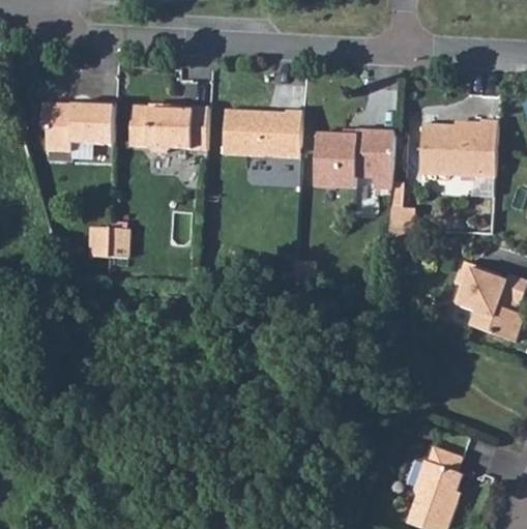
[(59,105),(41,104),(40,126),(47,127),(46,150),(70,151),(70,143),(113,145),(115,103),(95,101),(95,106),(71,105),(71,109),(63,109),(59,105)]
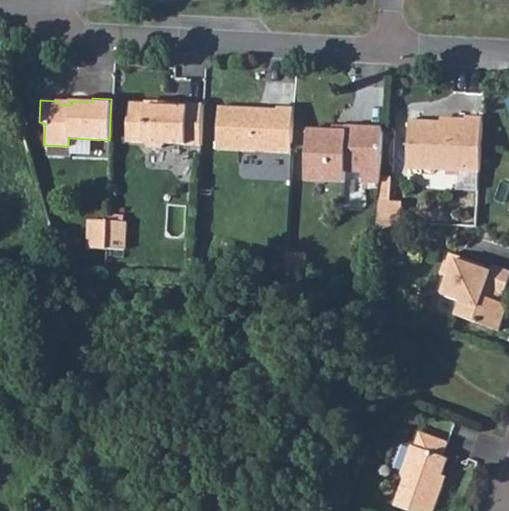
[(164,143),(199,145),(201,105),(175,103),(175,107),(164,106),(164,102),(136,100),(135,103),(125,102),(123,141),(140,142),(145,147),(159,148),(164,143)]
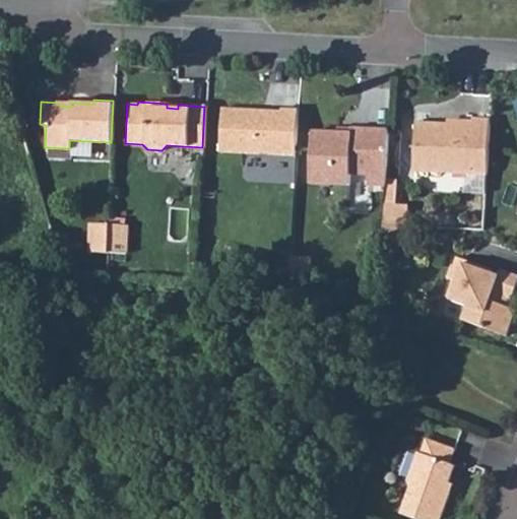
[(294,155),(296,110),(279,109),(279,111),(219,108),(217,151),(294,155)]
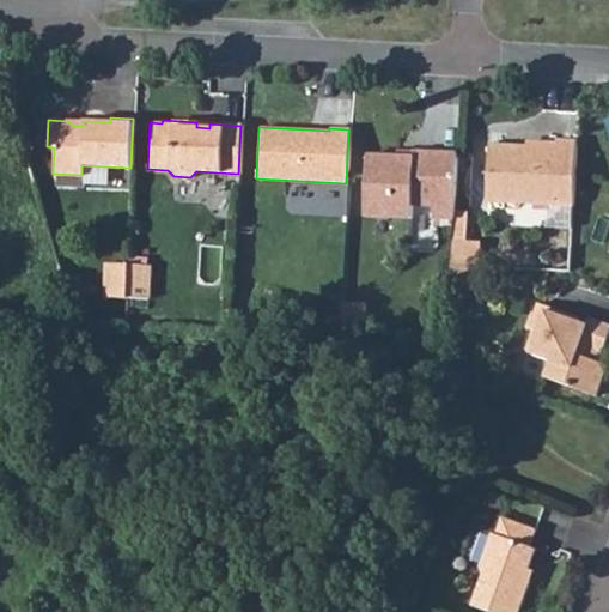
[(487,145),(483,200),(572,205),(574,143),(554,141),(554,144),(554,149),(525,147),(487,145)]
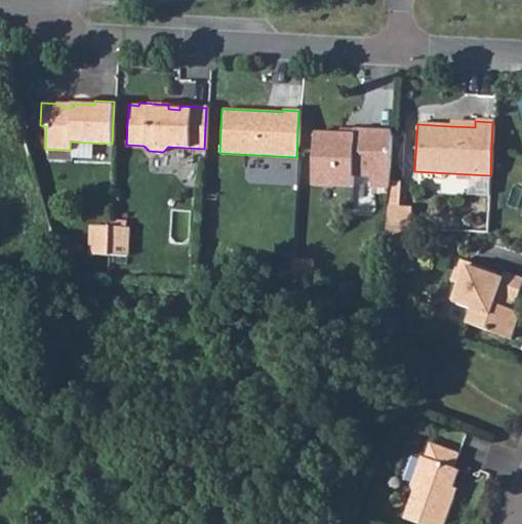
[(352,134),(338,134),(313,132),(310,185),(351,187),(352,175),(369,176),(368,187),(387,187),(390,131),(352,129),(352,134)]
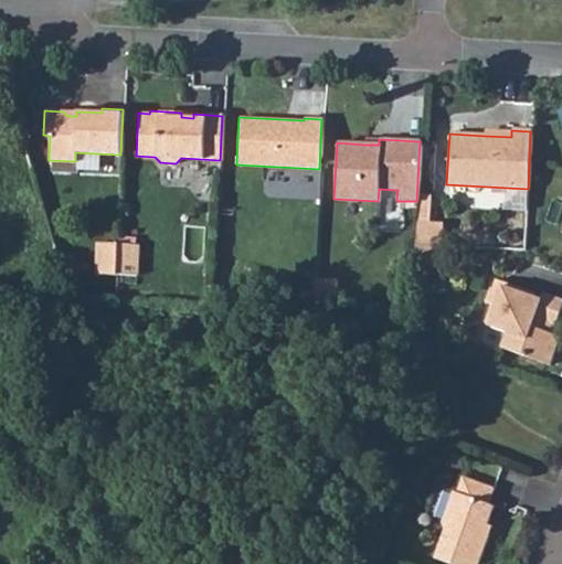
[(415,222),(414,245),(439,246),(441,223),(415,222)]
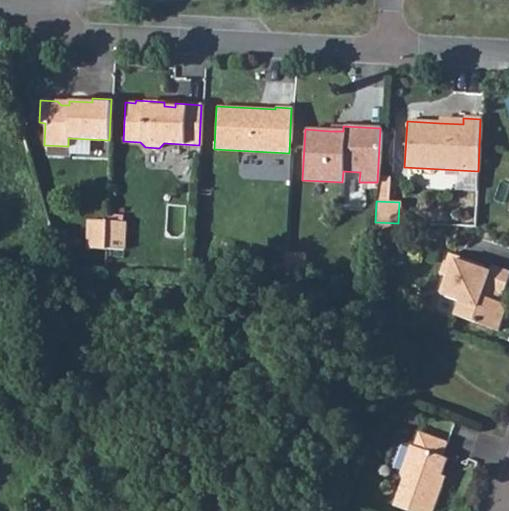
[(85,248),(104,249),(105,221),(86,220),(85,248)]
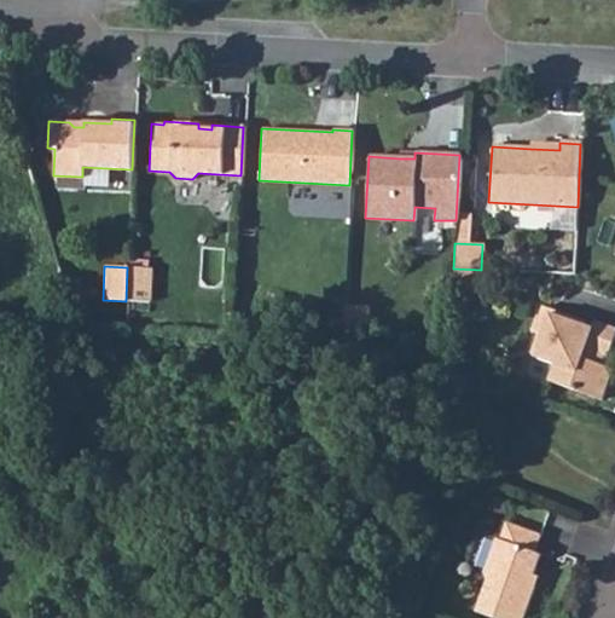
[(127,267),(126,301),(146,302),(149,269),(127,267)]
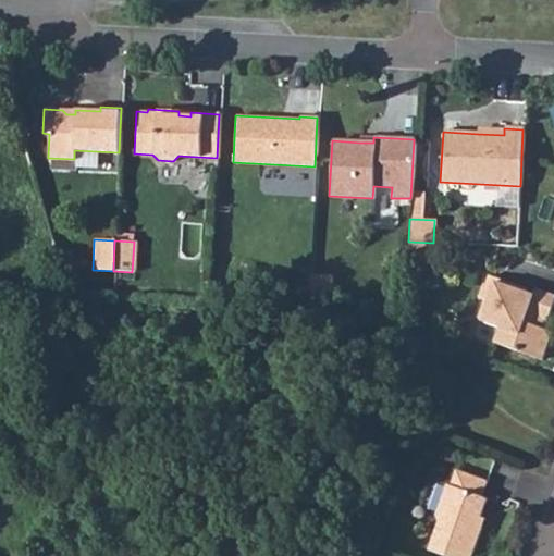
[(407,260),(432,261),(433,243),(408,242),(407,260)]
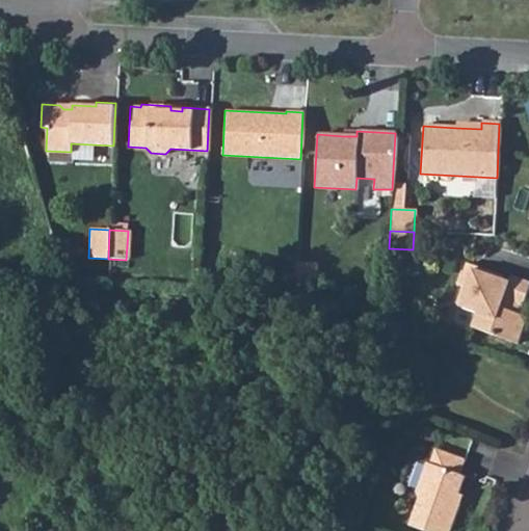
[(316,264),(295,262),(294,277),(315,279),(316,264)]
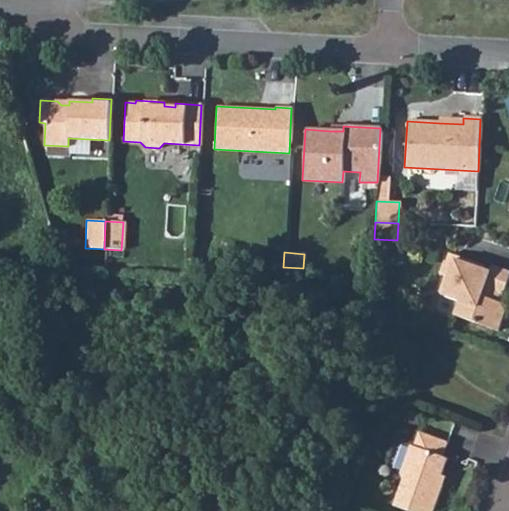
[(505,305),(495,302),(491,300),(494,292),(498,293),(502,294),(508,273),(508,272),(489,266),(487,272),(479,269),(481,265),(447,253),(439,274),(443,275),(437,293),(457,301),(451,315),(496,331),(505,305)]
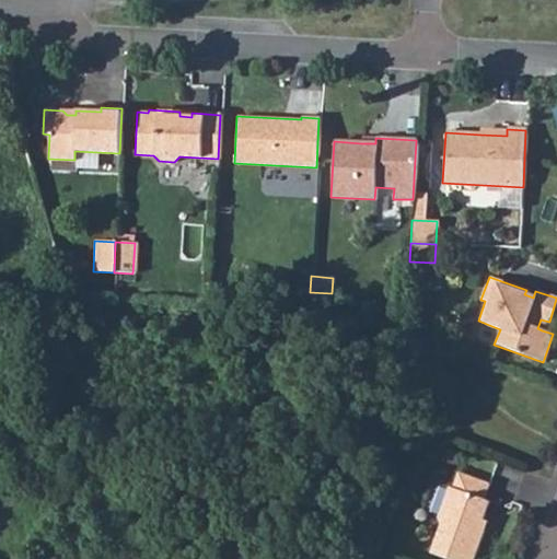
[(310,292),(309,303),(331,304),(332,293),(310,292)]
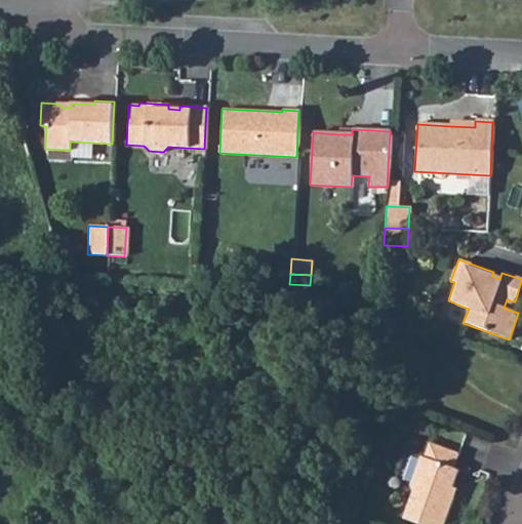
[(401,518),(417,523),(441,523),(451,496),(447,495),(456,471),(451,469),(456,454),(428,443),(423,457),(419,456),(408,485),(411,491),(401,518)]
